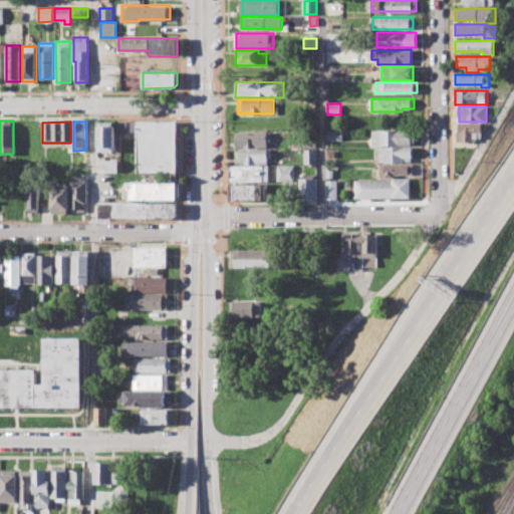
[(98,151),(97,121),(113,121),(113,151),(98,151)]
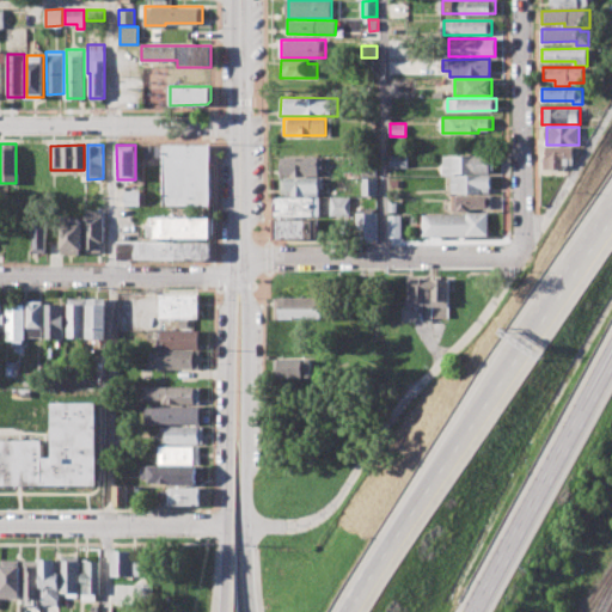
[(164,145),(209,145),(209,206),(164,206),(164,145)]
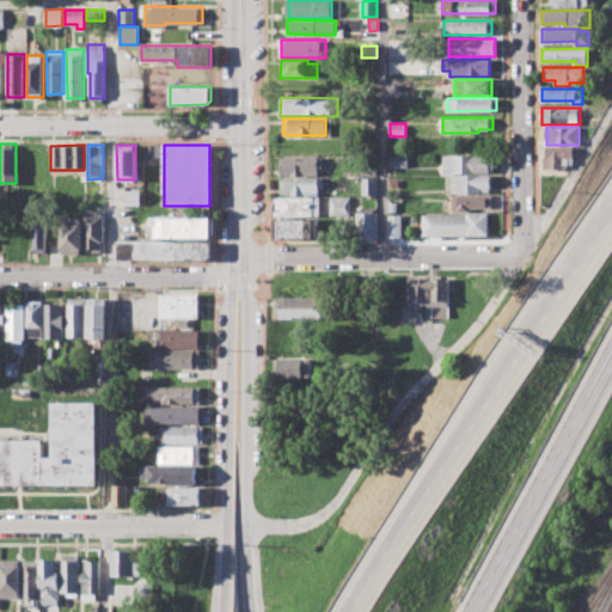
[(19,178),(19,148),(30,147),(30,152),(40,152),(40,173),(28,173),(28,178),(19,178)]
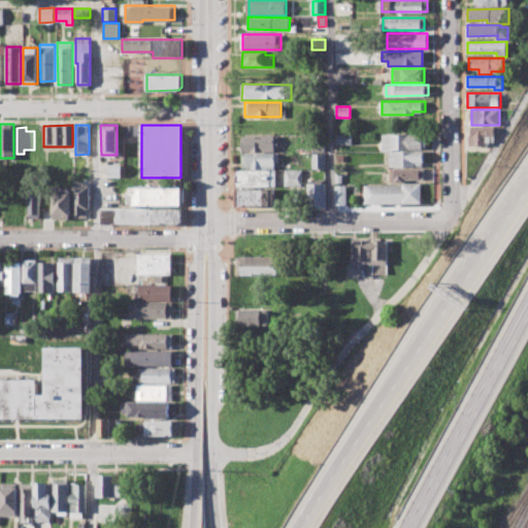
[(471,127),(495,127),(495,135),(485,136),(486,145),(469,145),(468,134),(471,134),(471,127)]
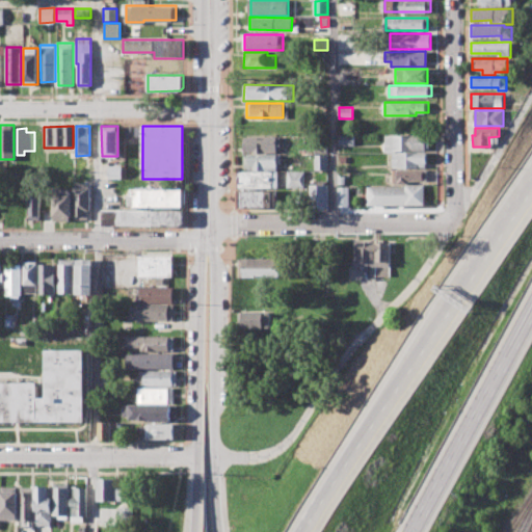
[(386,151),(386,135),(426,134),(426,150),(386,151)]
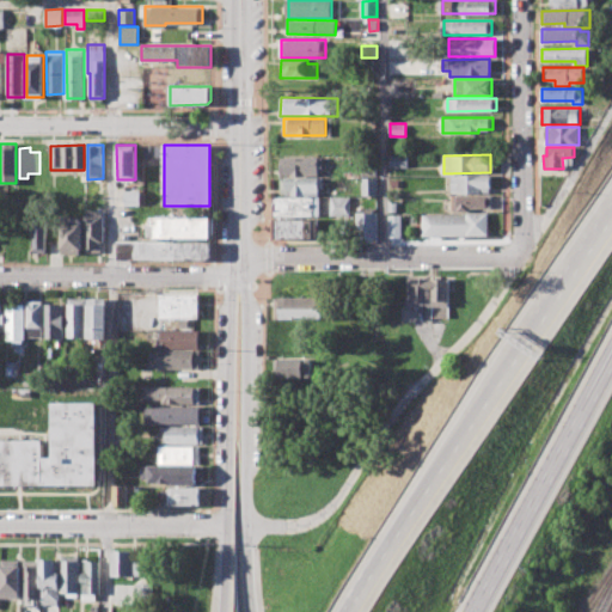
[(281,175),(281,157),(323,157),(323,169),(318,169),(318,175),(281,175)]
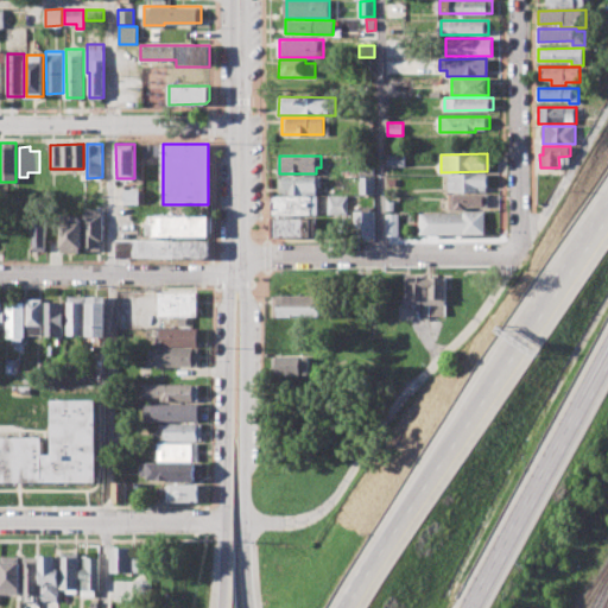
[(387,156),(405,156),(405,166),(387,166),(387,156)]
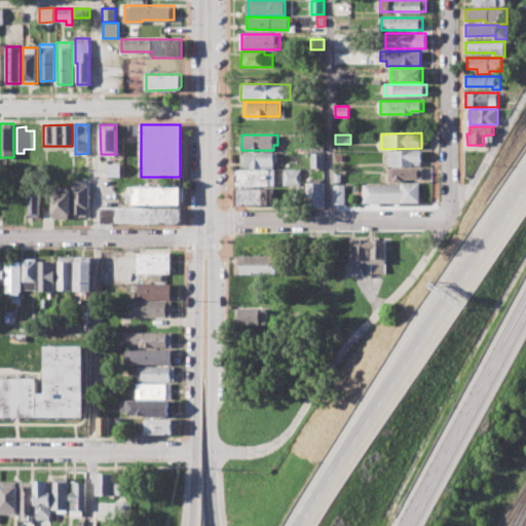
[(311,139),(324,139),(324,151),(311,151),(311,139)]
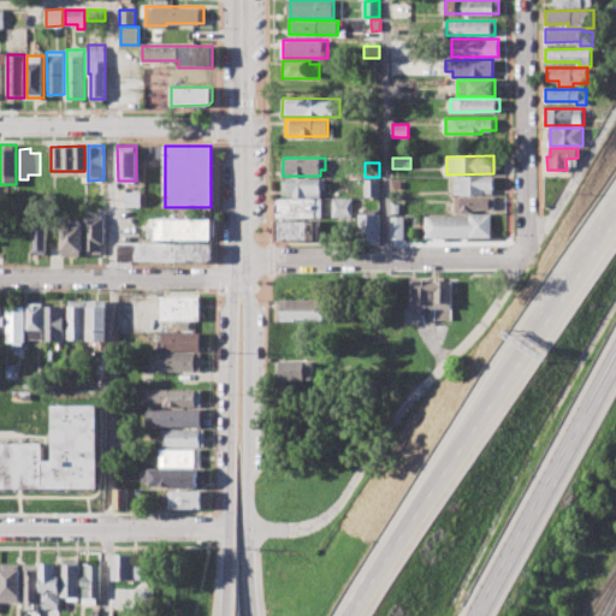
[(455,177),(495,176),(495,189),(484,189),(484,194),(455,194),(455,177)]
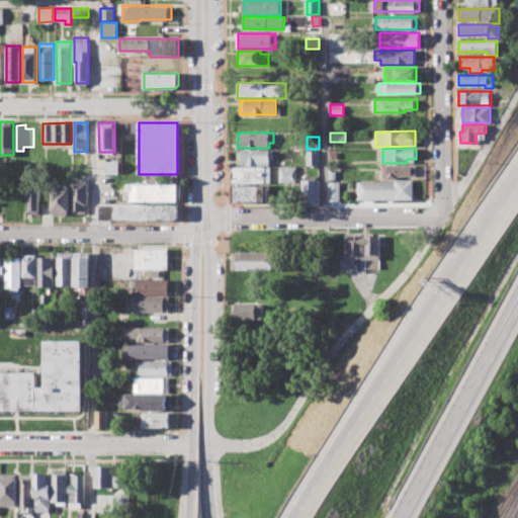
[(238,151),(272,151),(272,160),(269,160),(269,165),(241,165),(238,162),(238,151)]
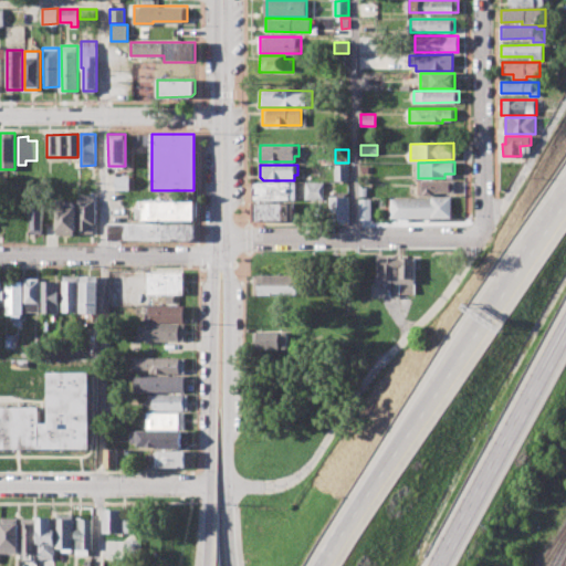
[(335,165),(348,165),(348,180),(335,180),(335,165)]
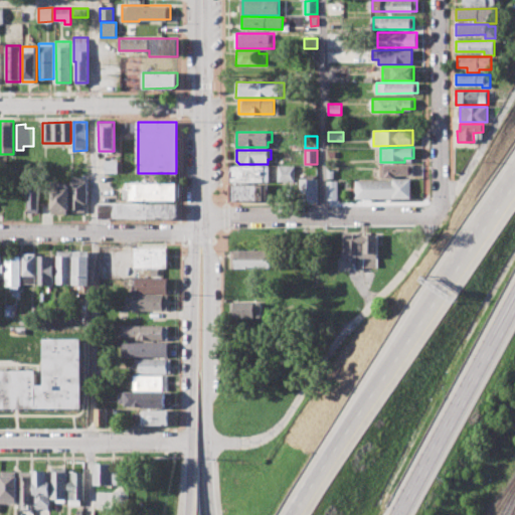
[(105,160),(117,161),(117,172),(105,172),(105,160)]
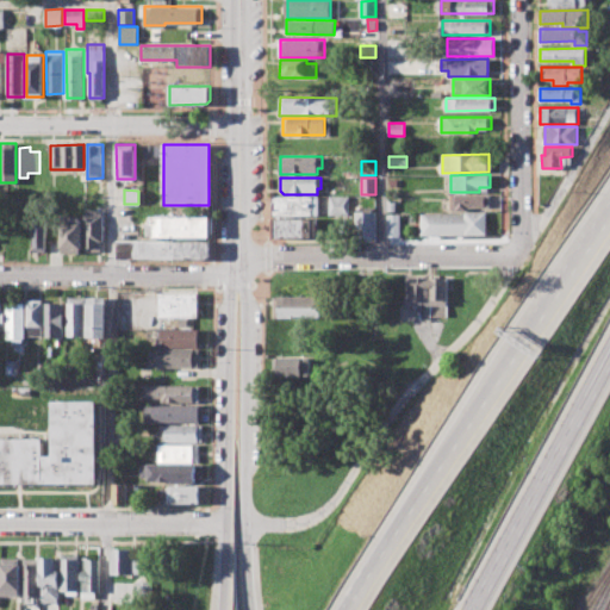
[(449,210),(449,194),(490,194),(490,206),(467,206),(467,210),(449,210)]
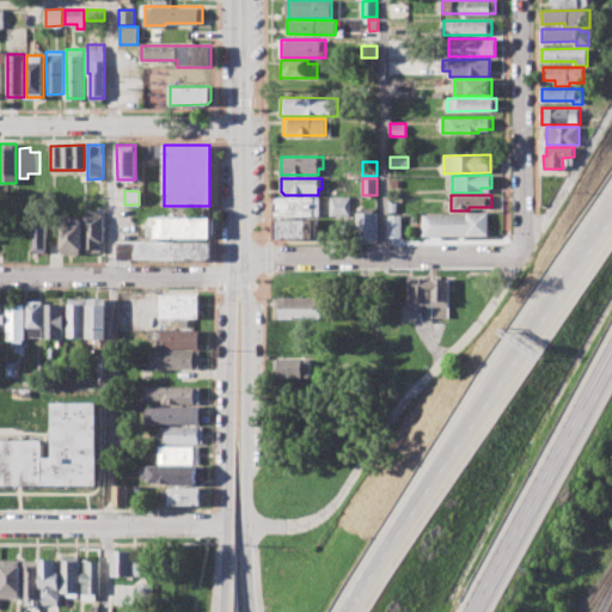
[(331,196),(350,196),(350,216),(331,216),(331,196)]
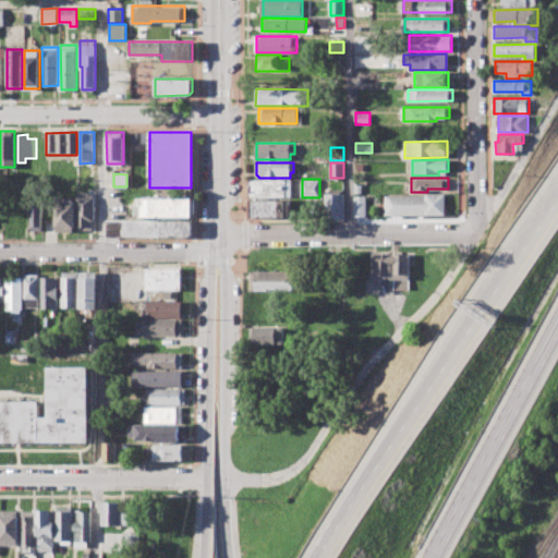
[(251,180),(291,180),(291,197),(251,197),(251,180)]
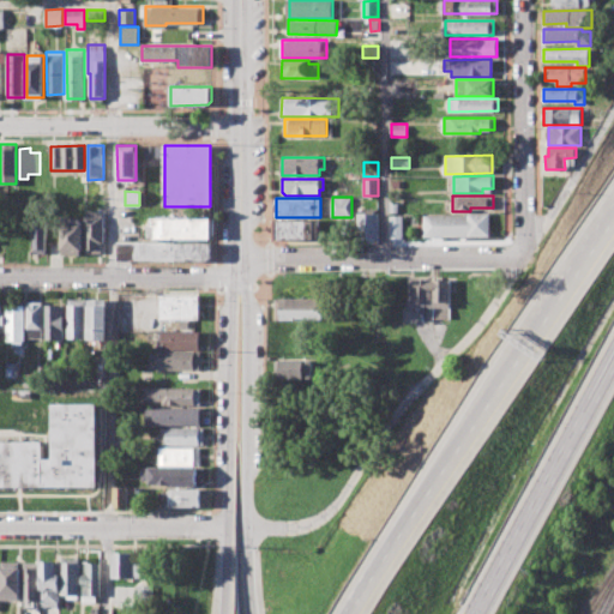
[(86,253),(86,212),(101,211),(101,253),(86,253)]
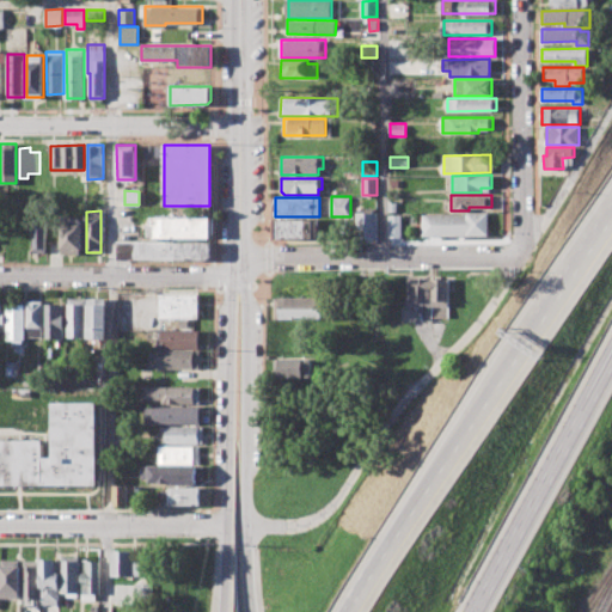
[(422,216),(466,215),(466,213),(487,212),(487,234),(423,234),(422,216)]
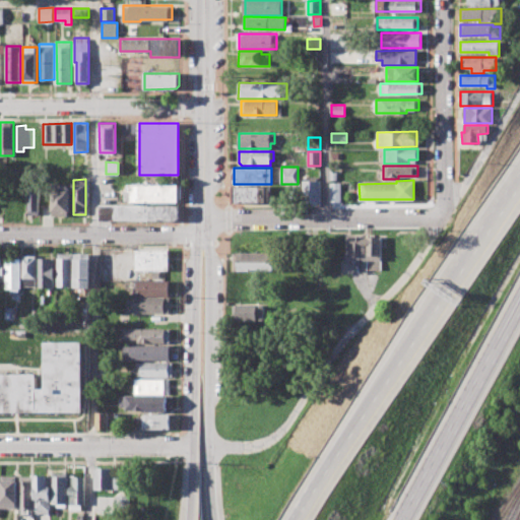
[(304,181),(321,181),(321,203),(304,203),(304,181)]
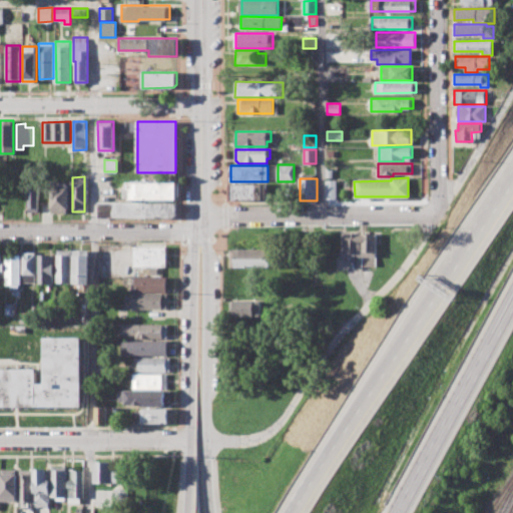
[(326,179),(335,179),(335,198),(326,199),(326,179)]
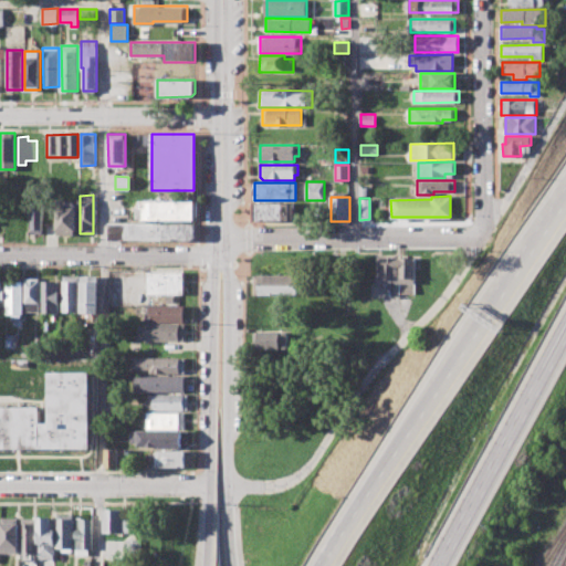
[(142,200),(194,200),(194,220),(142,220),(142,200)]
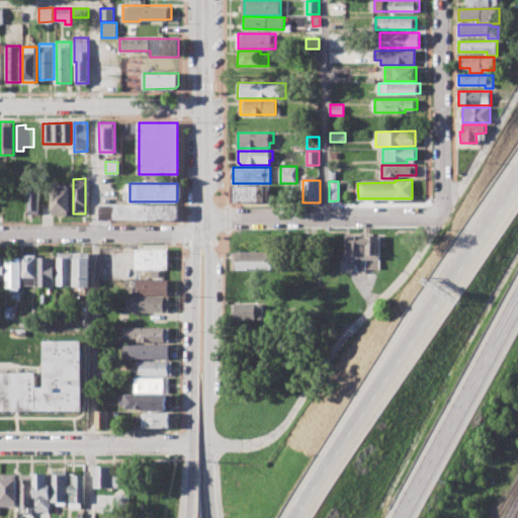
[(234,186),(269,185),(269,201),(234,201),(234,186)]
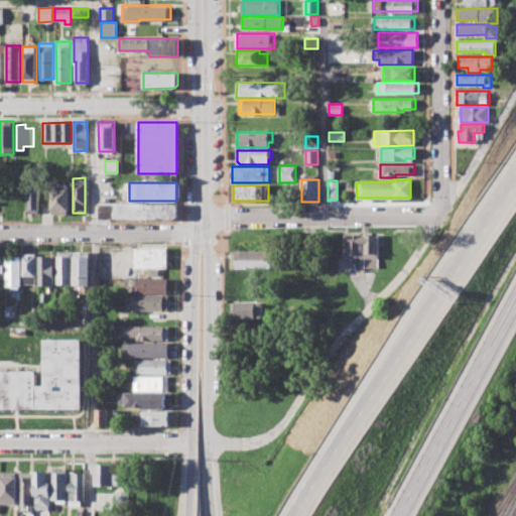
[(51,213),(51,185),(69,185),(69,213),(51,213)]
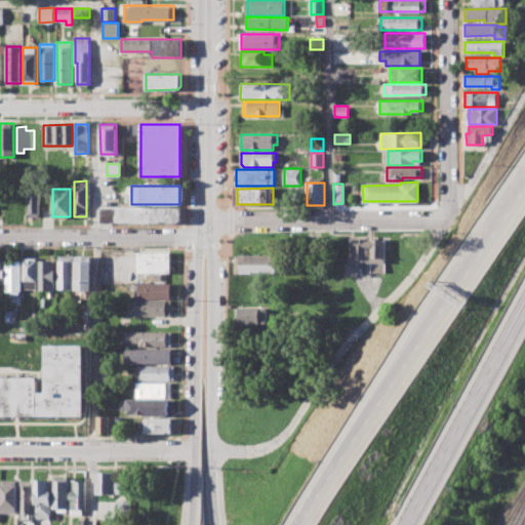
[(28,216),(28,190),(38,190),(39,215),(28,216)]
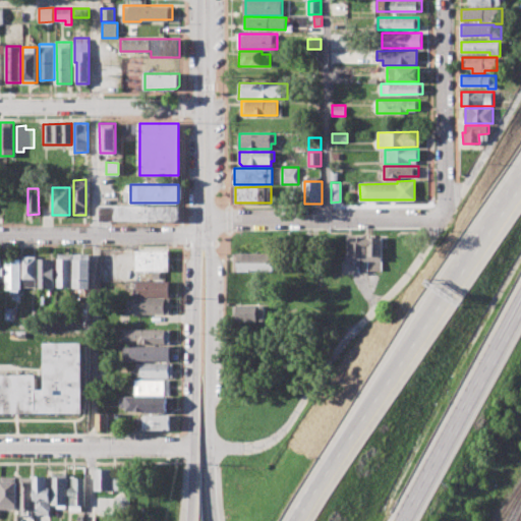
[(100,207),(179,206),(179,218),(177,220),(100,221),(100,207)]
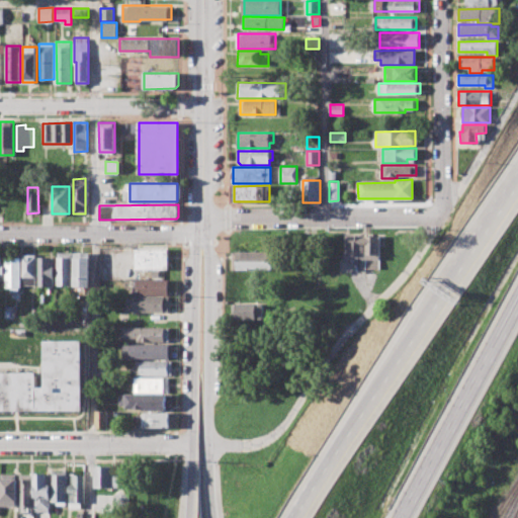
[(345,258),(345,235),(379,236),(379,270),(365,270),(365,258),(345,258)]
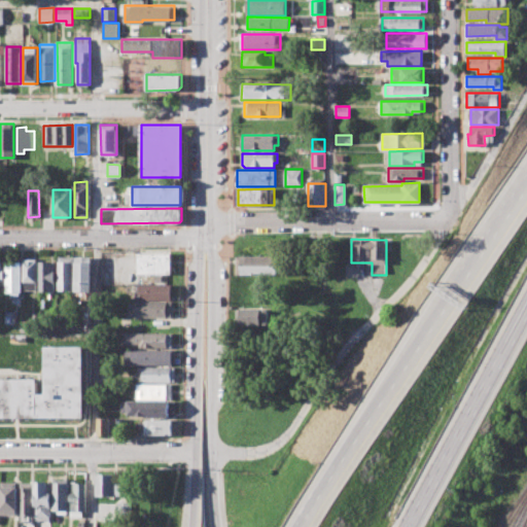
[(136,253),(171,253),(171,274),(136,274),(136,253)]
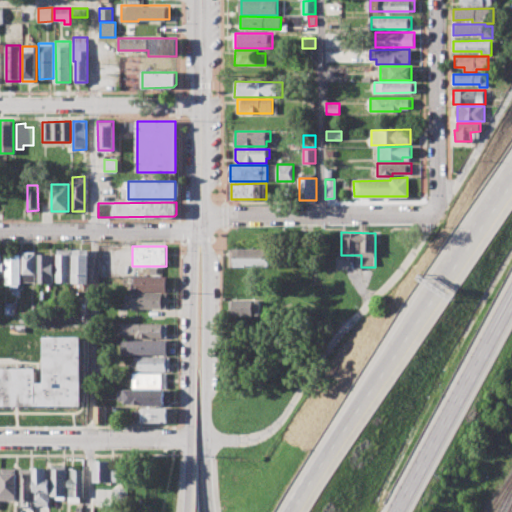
[(229,249),(270,248),(271,267),(230,268),(229,249)]
